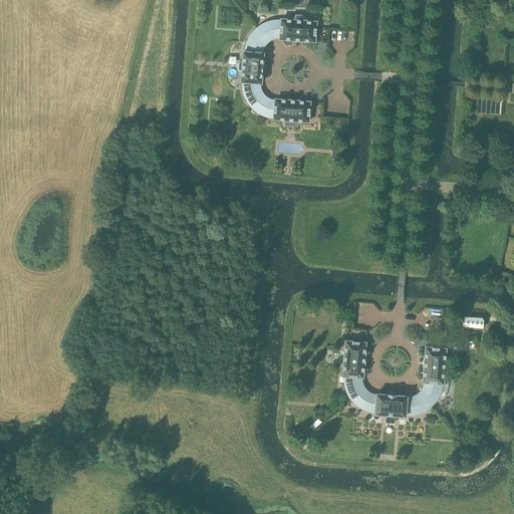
[(258,29),(268,40),(279,34),(281,35),(281,39),(291,40),(305,41),(315,41),(317,22),(306,21),(306,20),(306,18),(304,16),(296,15),(294,17),(294,20),(293,19),(293,20),(282,19),(282,25),(273,24),(272,22),(268,23),(264,24),(260,26),(258,29)]
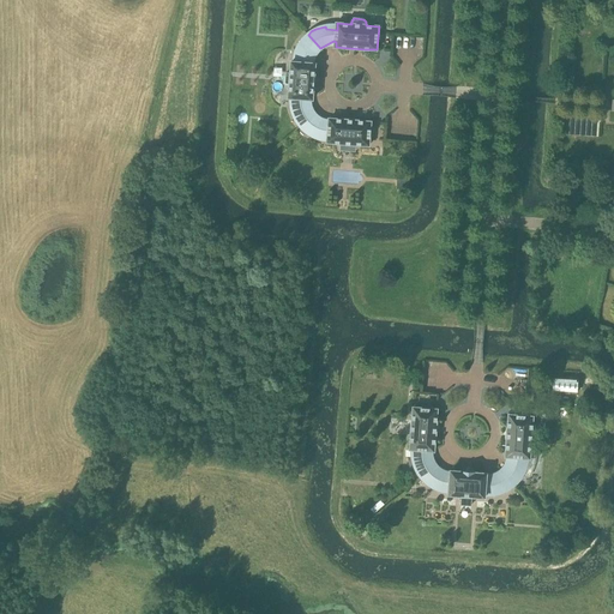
[(315,55),(320,48),(308,35),(307,35),(304,38),(300,42),(298,47),(296,52),(295,56),(294,61),(292,61),(292,73),(287,73),(286,74),(284,83),(286,85),(290,85),(289,97),(296,97),(296,108),(293,109),(294,114),(296,119),(298,122),(301,126),(315,114),(308,101),(308,98),(313,100),(314,86),(315,76),(315,64),(313,62),(315,55)]
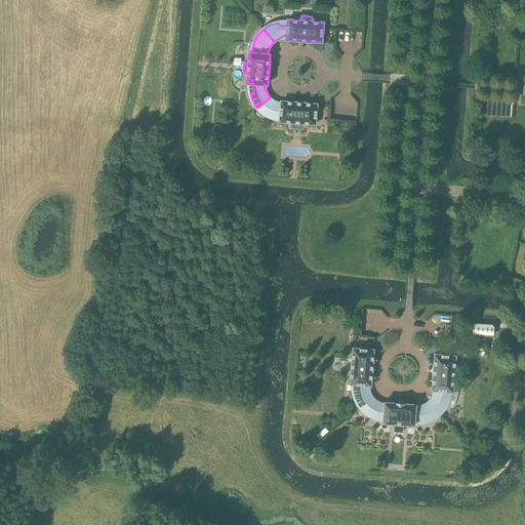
[(270,97),(257,108),(260,111),(264,113),(267,115),(270,117),(272,115),(281,115),(280,121),(291,122),(305,124),(305,123),(316,124),(318,104),(307,104),(307,103),(293,102),(282,102),(281,106),(280,106),(270,97)]
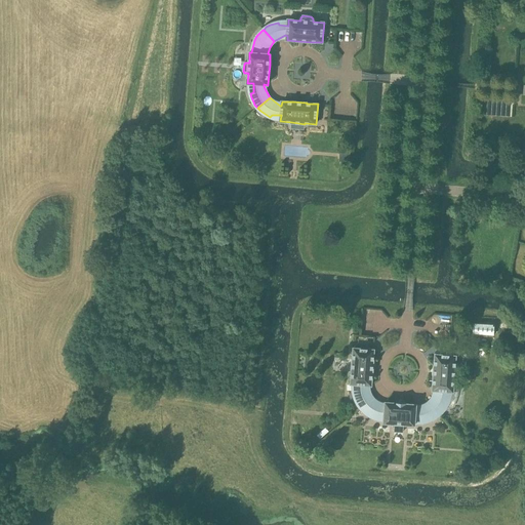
[(340,150),(339,162),(350,162),(350,151),(340,150)]
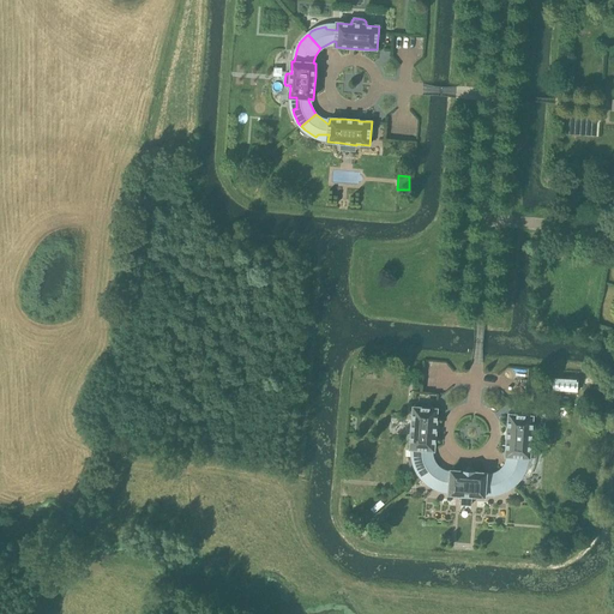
[(553,391),(578,392),(579,380),(554,378),(553,391)]
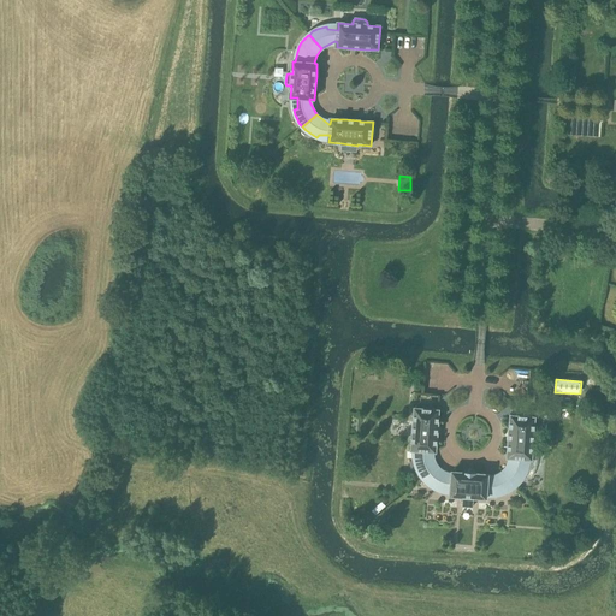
[(424,480),(438,467),(431,455),(431,452),(436,452),(437,439),(438,424),(439,410),(415,409),(414,421),(413,438),(412,451),(419,451),(419,461),(415,463),(416,466),(418,471),(420,475),(422,479),(424,480)]
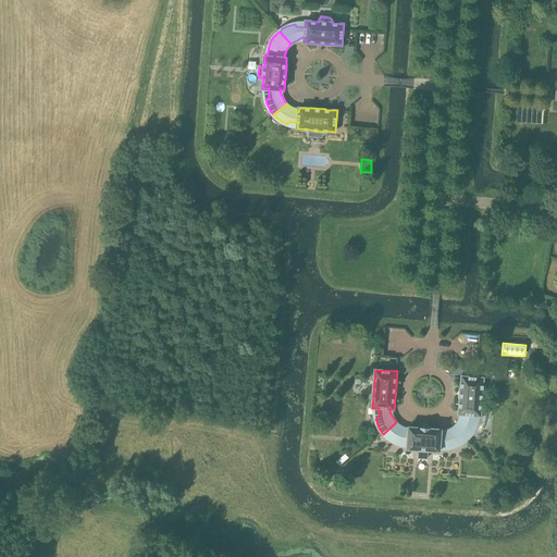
[(455,428),(466,440),(469,436),(472,433),(475,430),(477,426),(473,424),(474,416),(481,416),(482,404),(483,390),(484,378),(462,376),(461,388),(461,387),(460,403),(459,415),(463,415),(463,417),(455,428)]
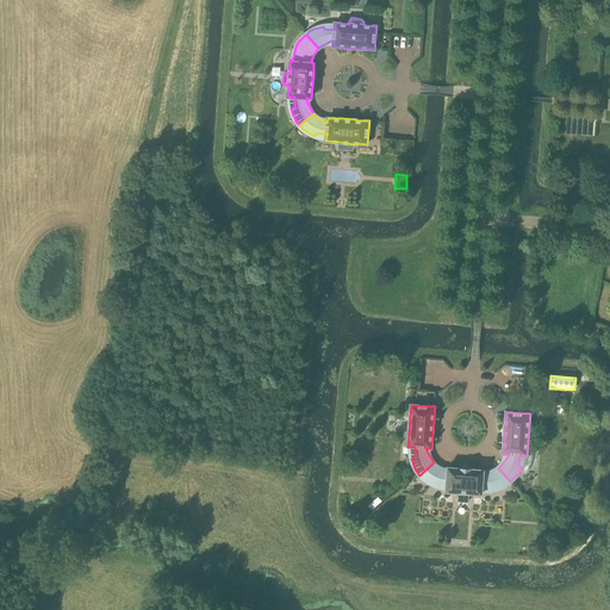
[(385,417),(386,433),(397,431),(396,416),(385,417)]
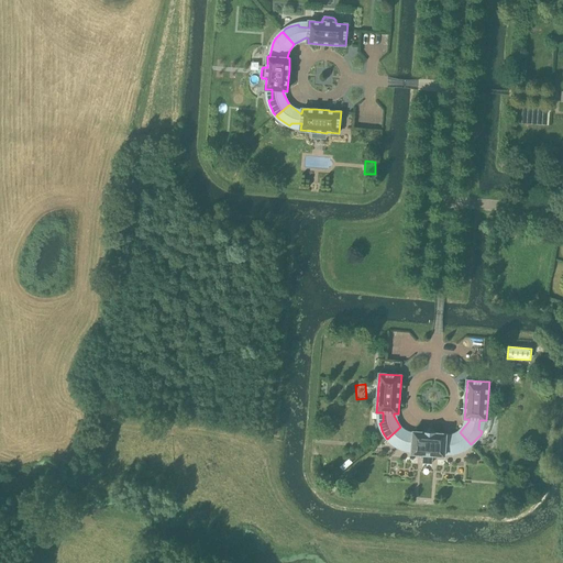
[(471,444),(460,432),(449,439),(446,439),(446,433),(434,433),(434,432),(426,432),(414,431),(414,435),(411,435),(400,427),(387,439),(389,441),(393,443),(396,445),(399,448),(404,450),(408,451),(412,451),(411,453),(423,454),(433,455),(444,455),(445,449),(454,450),(456,453),(459,452),(463,450),(467,448),(471,444)]
